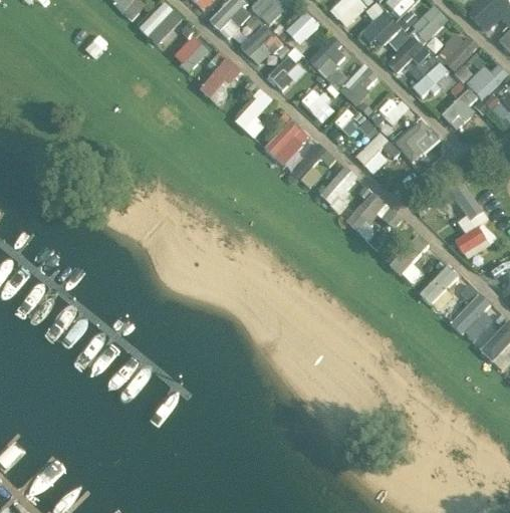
[(112,0),(130,20),(146,6),(140,0),(112,0)]
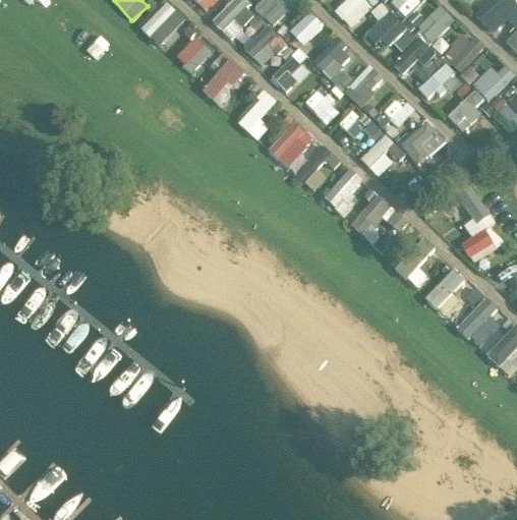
[(194,0),(210,9),(215,0),(194,0)]
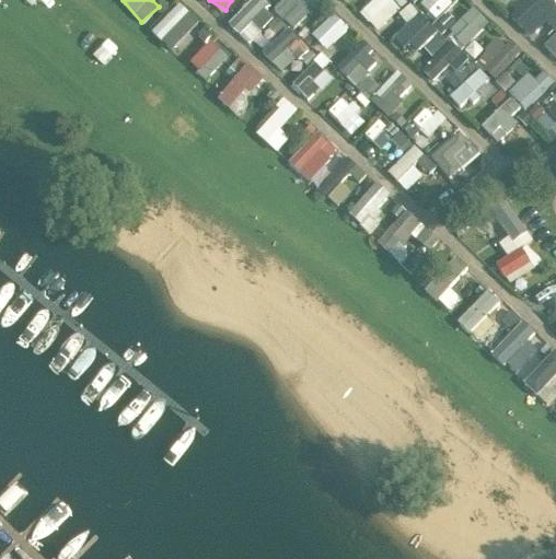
[(247,43),(276,14),(262,0),(245,0),(226,21),(247,43)]
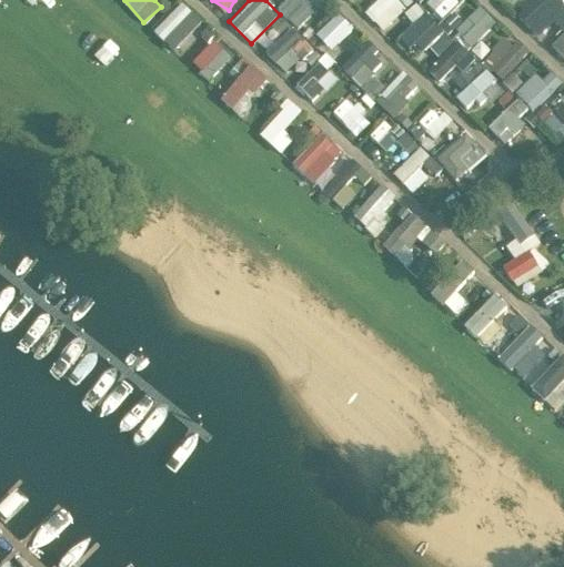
[(313,11),(322,0),(282,0),(277,8),(300,28),(313,11)]
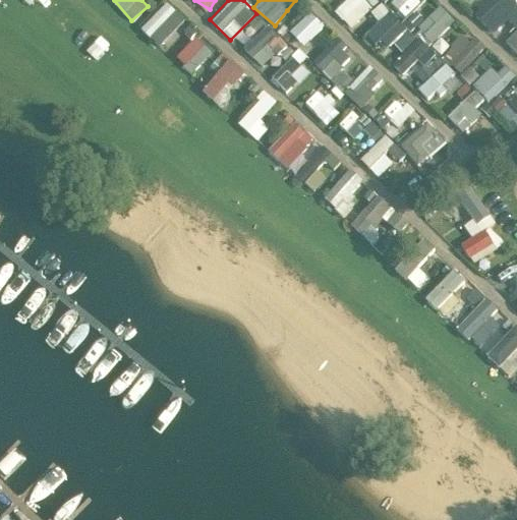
[(352,27),(374,7),(367,0),(345,0),(335,10),(352,27)]
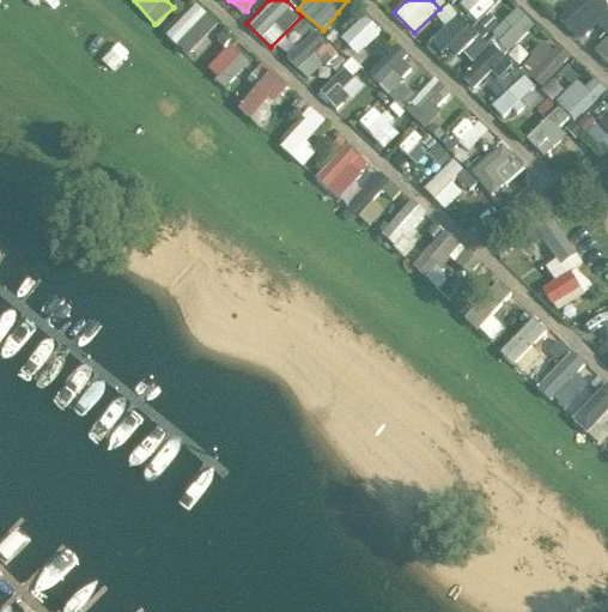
[(460,0),(476,18),(496,1),(493,0),(460,0)]
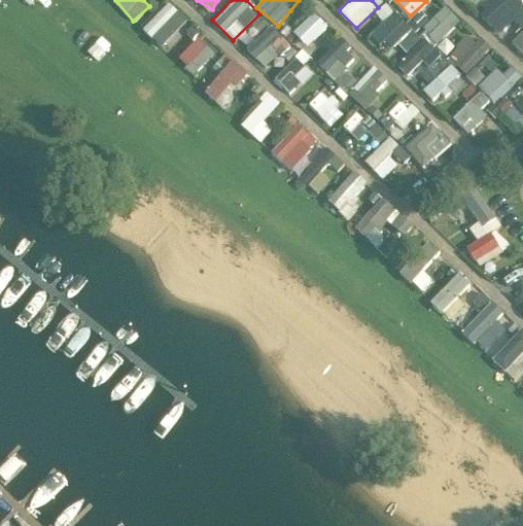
[(498,33),(514,18),(522,26),(522,4),(518,0),(494,0),(480,14),(498,33)]
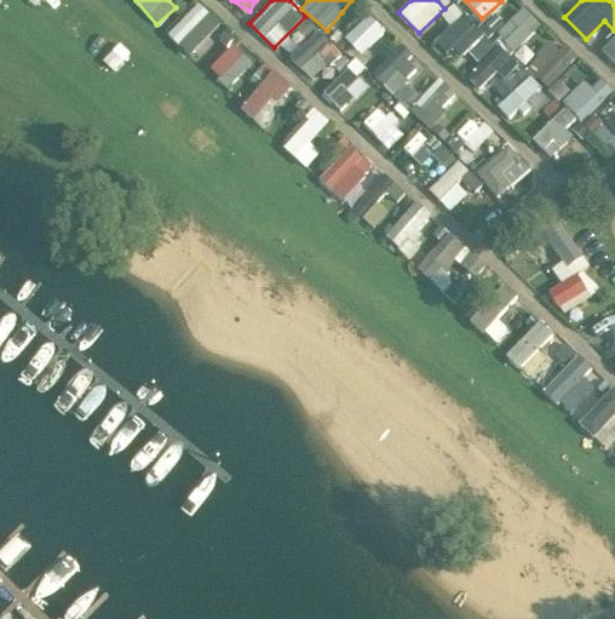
[(190,56),(220,23),(196,1),(166,34),(190,56)]
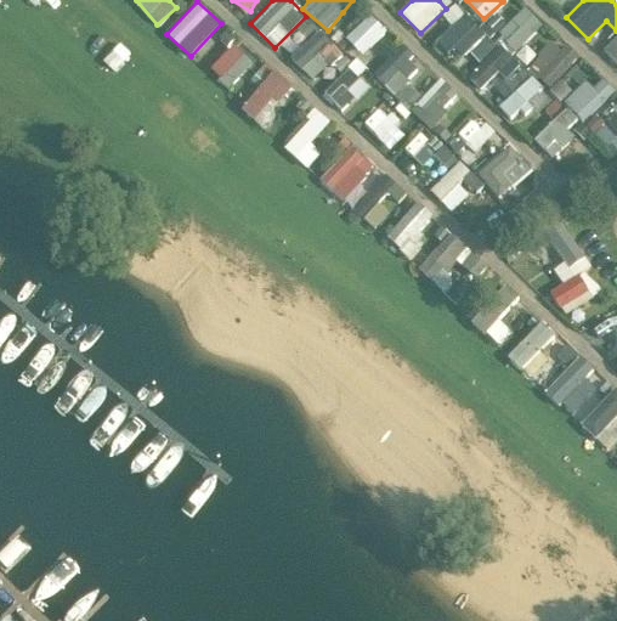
[(445,15),(454,28),(442,37),(458,58),(471,49),(479,60),(492,50),(460,4),(445,15)]
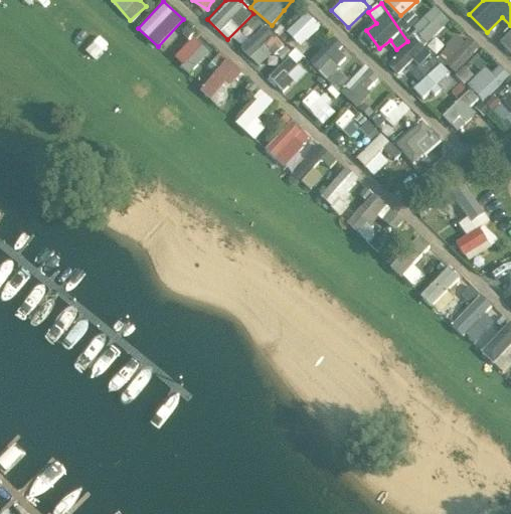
[(411,25),(426,41),(450,22),(436,5),(411,25)]
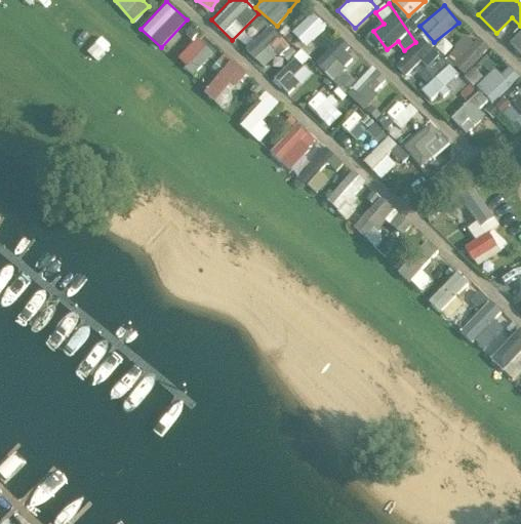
[(306,46),(327,28),(313,11),(291,31),(306,46)]
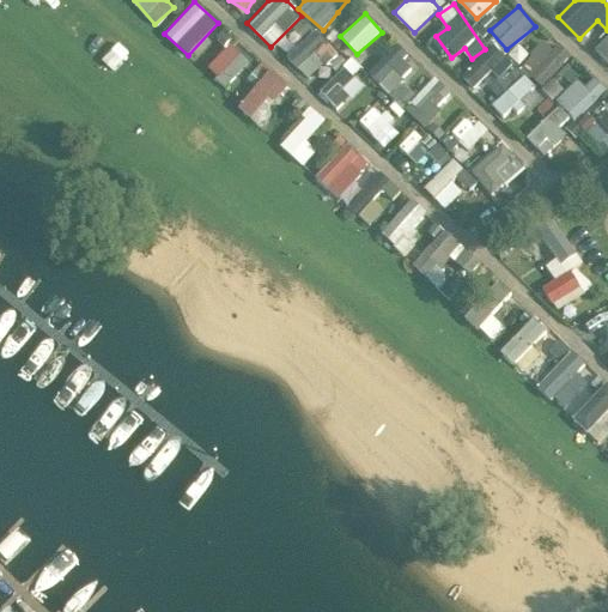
[(312,49),(322,41),(312,31),(286,56),(308,78),(324,61),(312,49)]
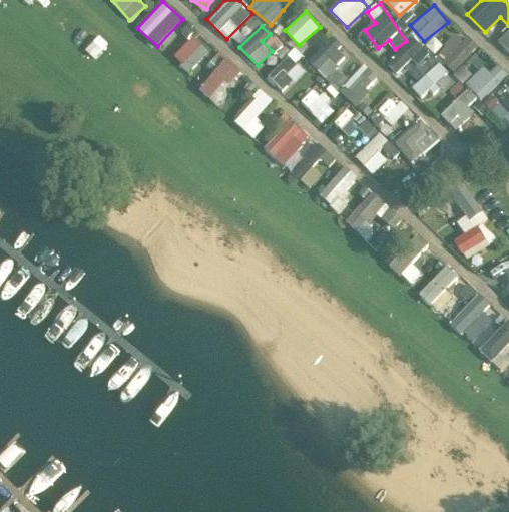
[(508,30),(499,36),(508,51),(508,30)]
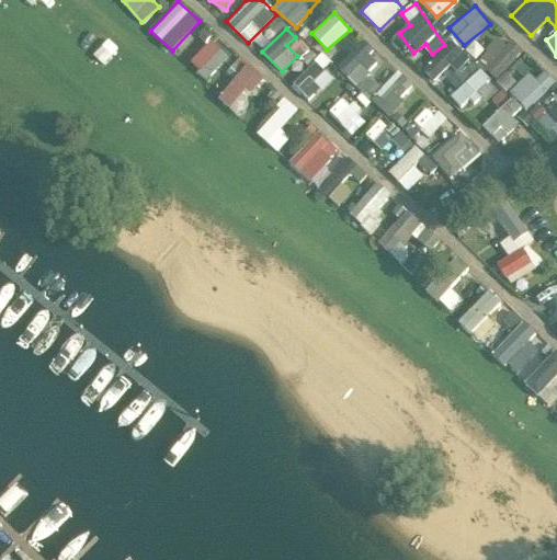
[(521,53),(499,34),(476,61),(497,80),(521,53)]
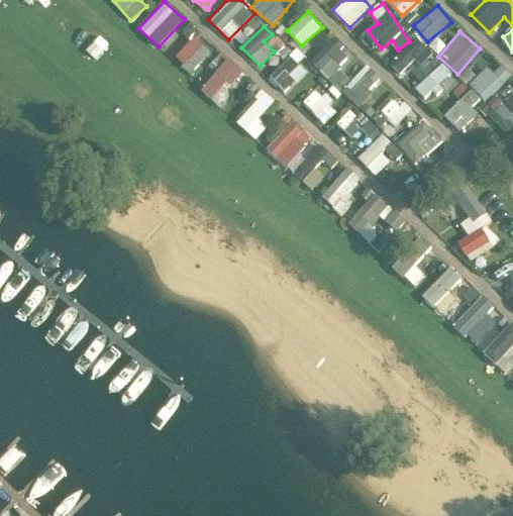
[(190,73),(210,50),(193,35),(173,57),(190,73)]
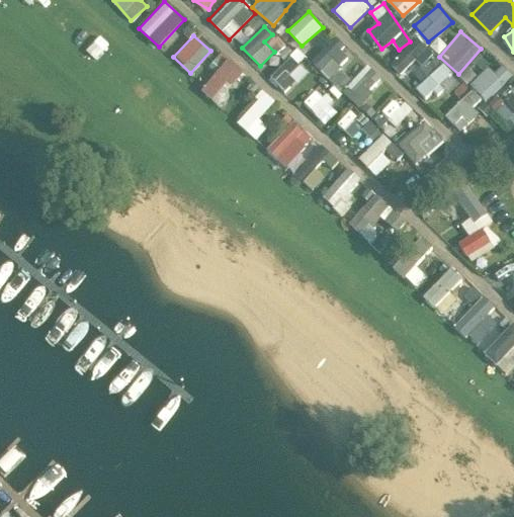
[(312,60),(328,78),(352,56),(336,37),(312,60)]
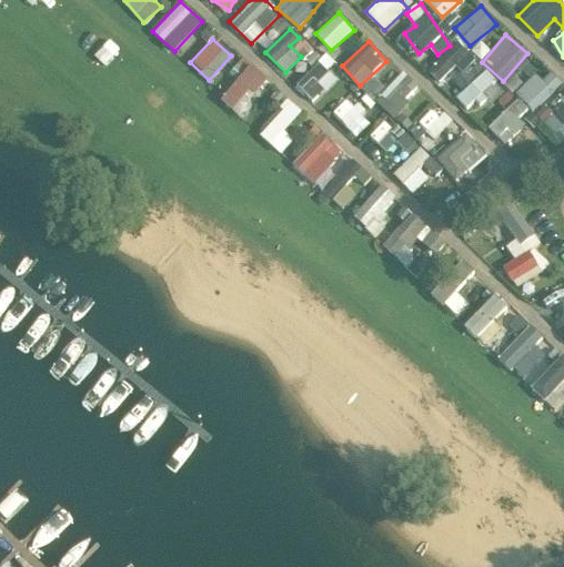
[(243,59),(218,100),(232,109),(245,88),(255,93),(268,74),(243,59)]
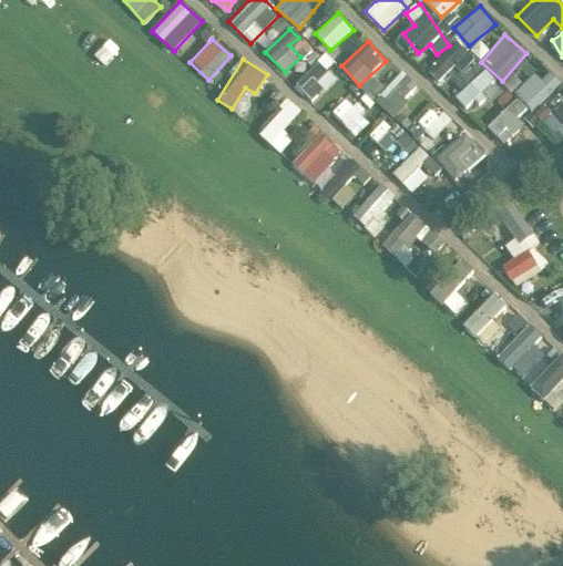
[(395,114),(420,85),(402,69),(377,99),(395,114)]
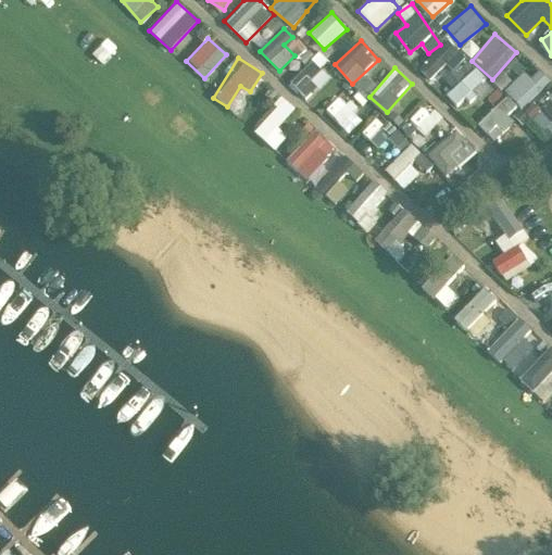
[(476,68),(446,95),(455,106),(487,80),(476,68)]
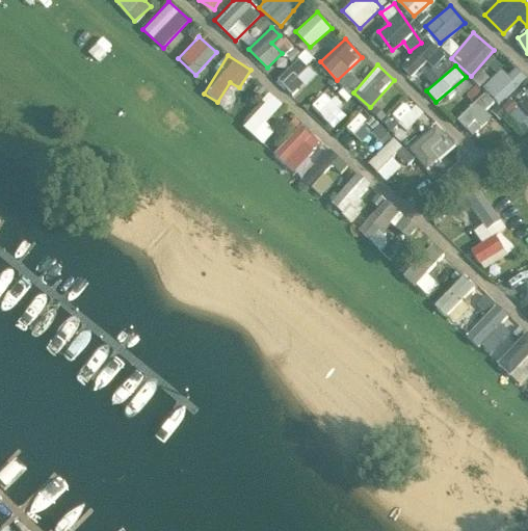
[(515,68),(509,75),(498,68),(482,89),(503,104),(524,74),(515,68)]
